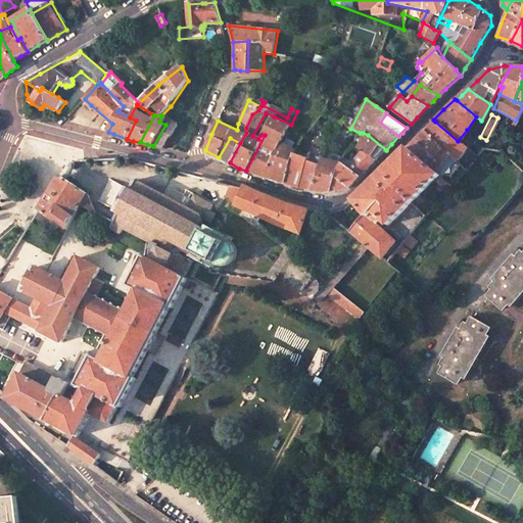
[(285,183),(295,153),(307,133),(303,131),(291,150),(281,143),(291,125),(274,116),(265,135),(246,171),(268,178),(285,183)]
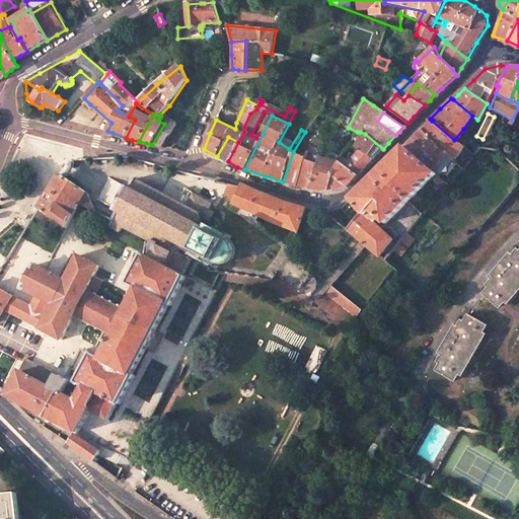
[(472,116),(463,129),(471,134),(477,120),(472,116)]
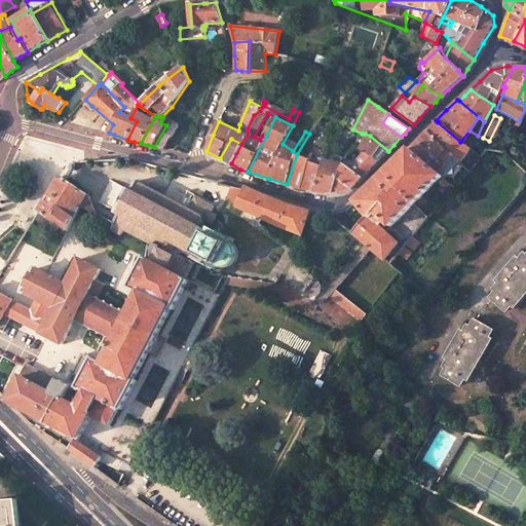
[(170,119),(166,125),(154,147),(160,148),(165,149),(180,125),(170,119)]
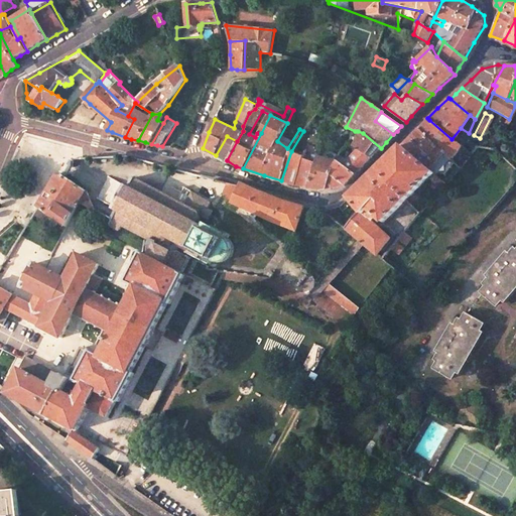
[(419,129),(444,153),(447,156),(452,159),(461,146),(452,139),(429,120),(424,125),(419,129)]
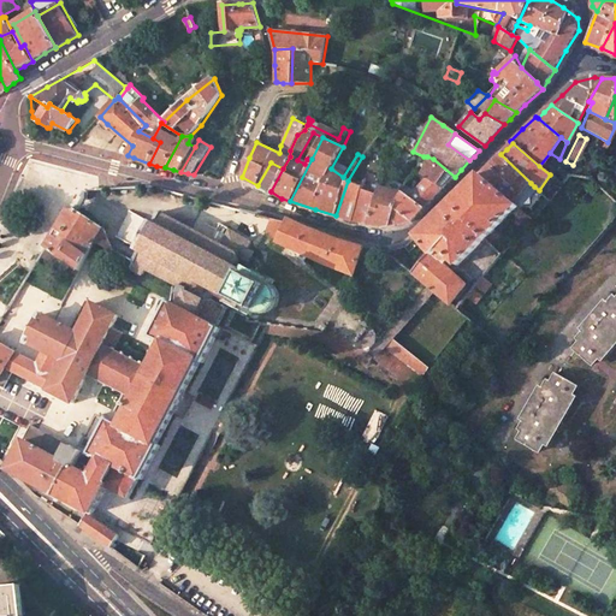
[(480,176),(514,203),(531,183),(501,154),(490,165),(480,176)]
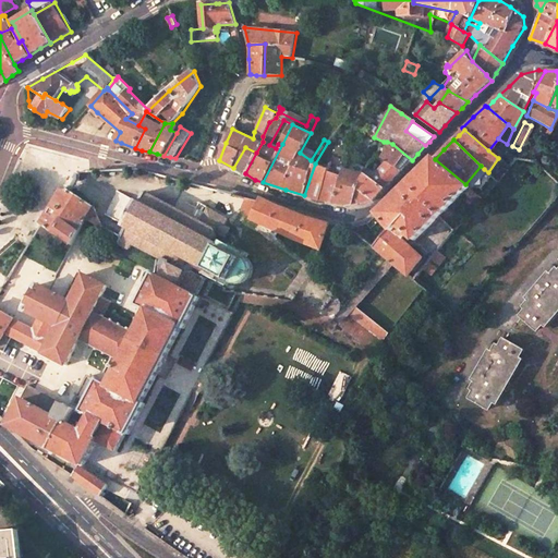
[(412,160),(392,144),(381,158),(387,162),(401,171),(407,166),(412,160)]
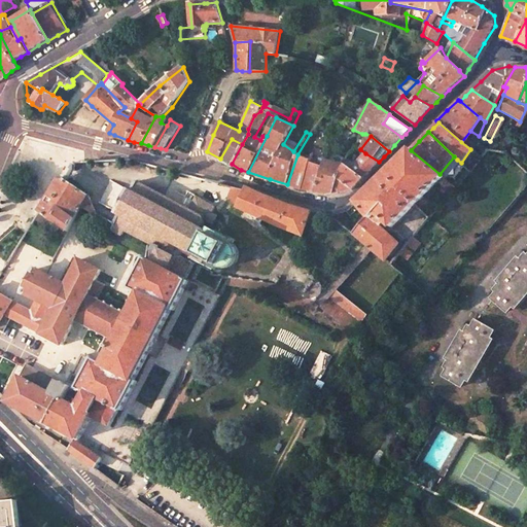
[(232,139),(220,159),(226,162),(232,164),(242,144),(232,139)]
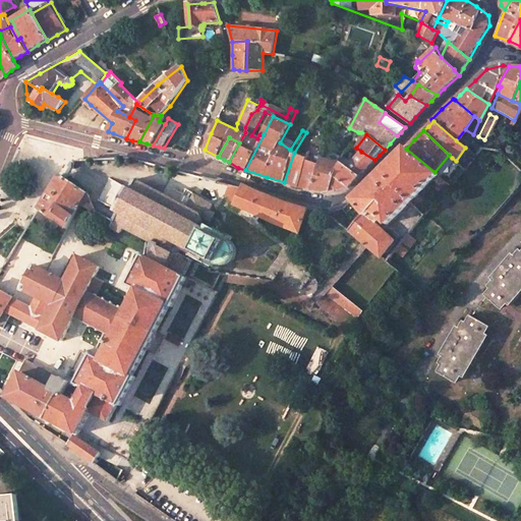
[(472,142),(467,149),(474,157),(480,149),(472,142)]
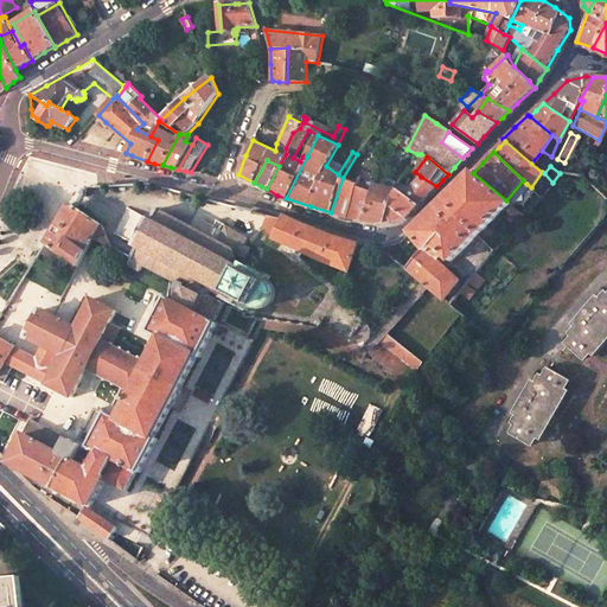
[(355,219),(360,221),(375,184),(378,176),(377,174),(363,168),(357,184),(346,217),(355,219)]
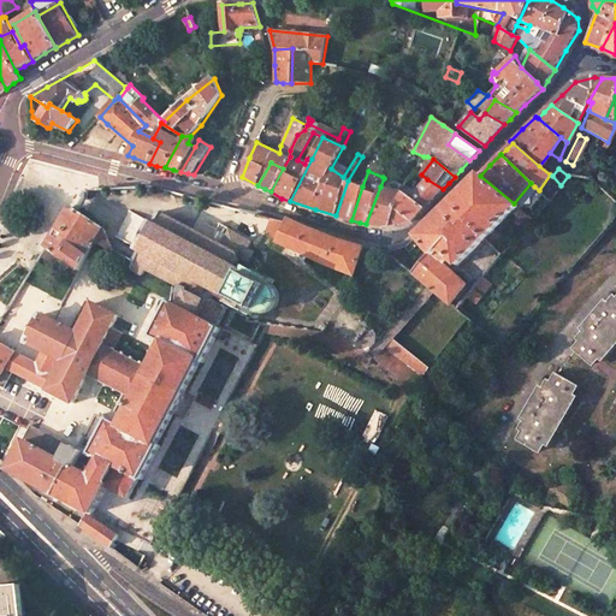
[(418,215),(425,208),(412,196),(415,191),(427,179),(421,175),(416,171),(404,190),(406,191),(396,209),(412,221),(418,215)]
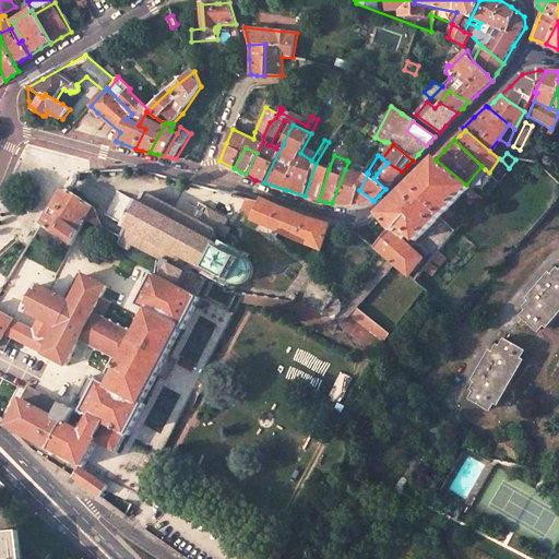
[(436,159),(379,214),(389,229),(403,239),(407,234),(415,240),(472,189),(466,185),(436,159)]
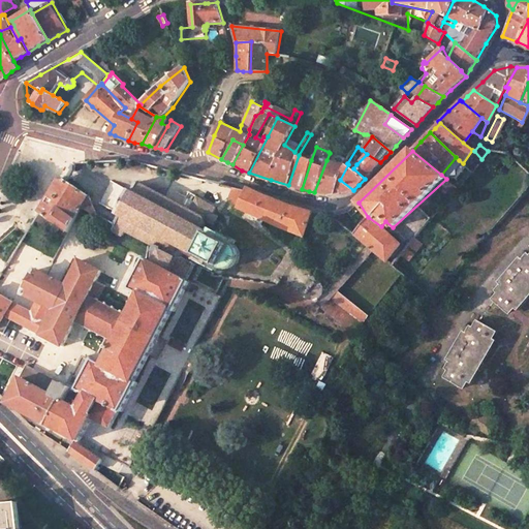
[(380,162),(367,154),(356,164),(368,175),(373,168),(380,162)]
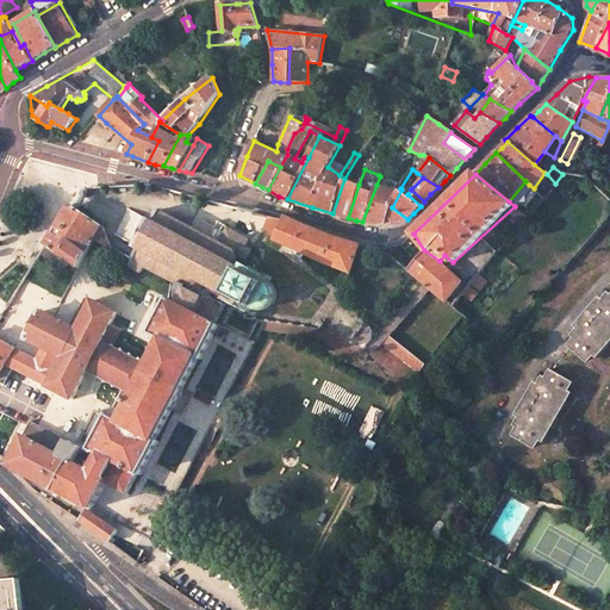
[(348,218),(359,185),(344,179),(332,213),(340,216),(348,218)]
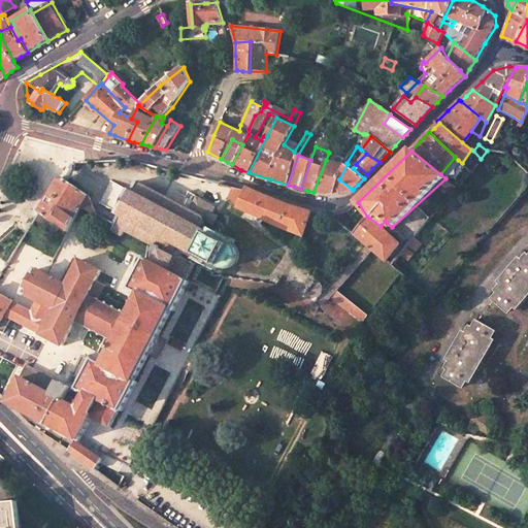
[(348,164),(347,163),(343,166),(326,160),(314,192),(321,193),(327,194),(333,194),(339,179),(348,164)]
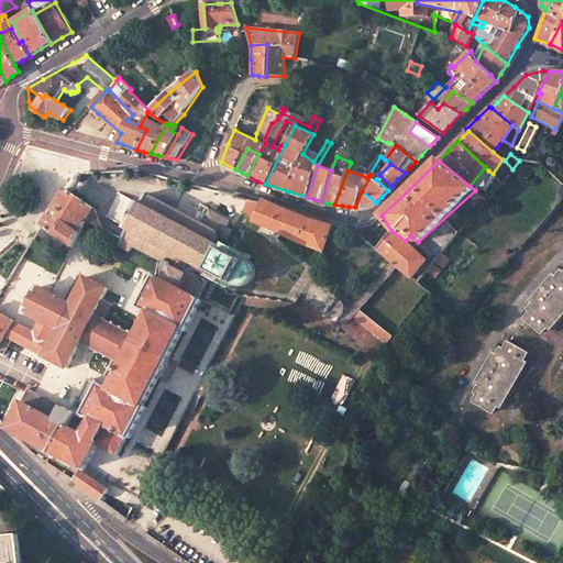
[(493,174),(488,170),(485,176),(494,185),(498,180),(493,174)]
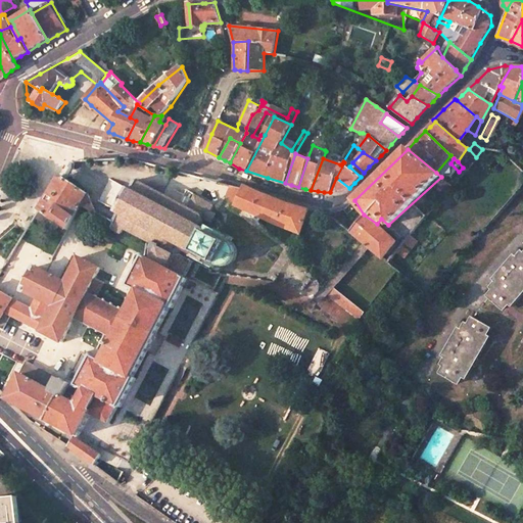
[(364,173),(352,162),(349,167),(361,177),(364,173)]
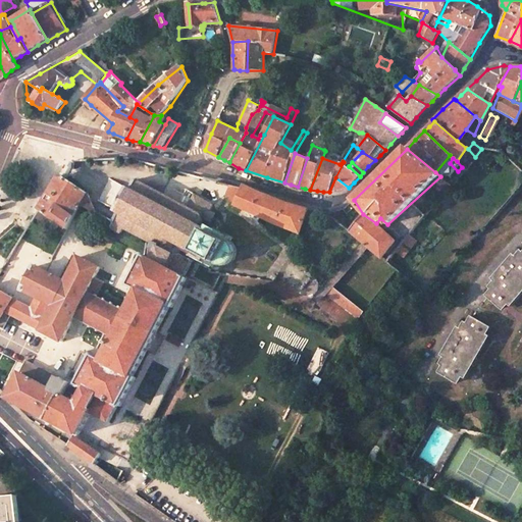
[(442,171),(440,176),(446,180),(449,176),(442,171)]
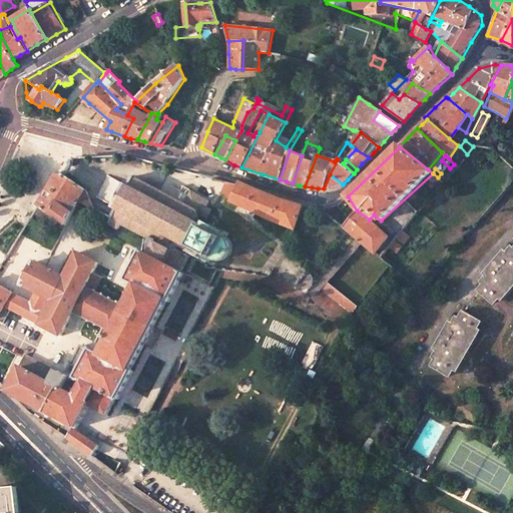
[(79,200),(85,204),(94,209),(86,190),(64,175),(62,175),(61,175),(58,174),(39,206),(50,213),(45,220),(62,232),(79,200)]
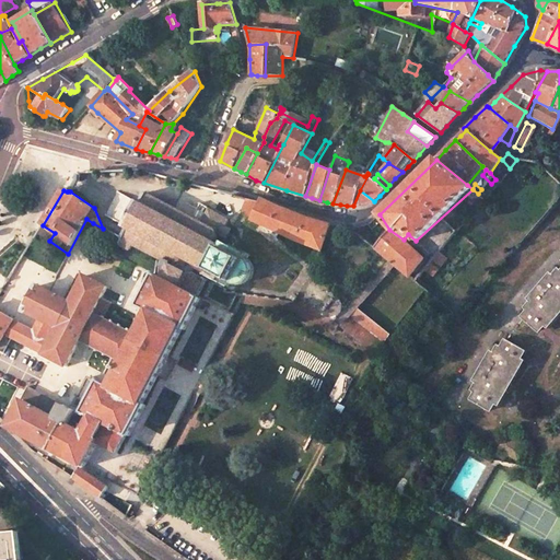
[(374,201),(360,190),(353,206),(364,203),(374,201)]
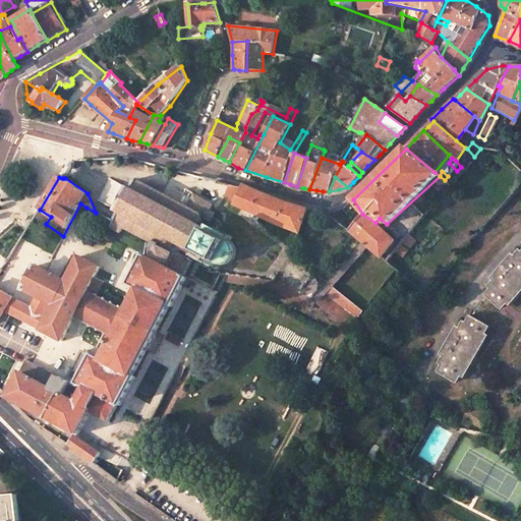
[(131,189),(128,187),(116,211),(119,212),(111,227),(121,232),(123,227),(147,239),(143,256),(183,278),(184,275),(192,259),(180,253),(183,247),(192,252),(191,255),(213,267),(214,264),(216,265),(219,265),(222,266),(224,265),(226,264),(228,263),(229,262),(231,261),(232,258),(233,256),(233,255),(234,253),(234,252),(234,250),(233,249),(233,247),(232,246),(231,244),(230,243),(229,242),(228,241),(227,240),(228,237),(207,226),(206,228),(197,224),(200,223),(201,220),(201,218),(210,222),(215,214),(210,211),(213,205),(193,193),(186,188),(181,200),(180,203),(136,179),(131,189)]
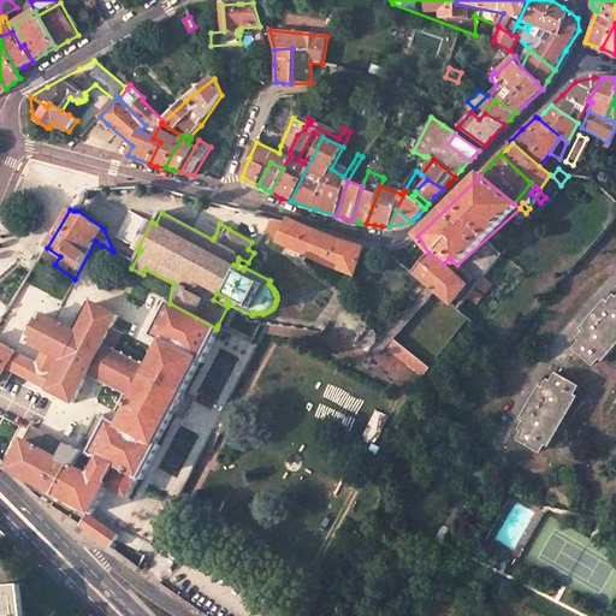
[(286,223),(272,219),(270,225),(268,227),(270,229),(270,230),(279,243),(289,247),(288,249),(304,262),(308,255),(354,276),(363,248),(338,241),(306,229),(288,220),(286,223)]
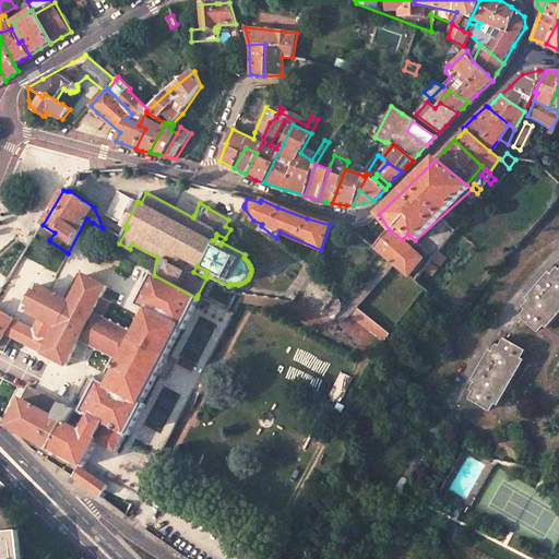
[(43,225),(37,233),(49,240),(55,233),(43,225)]
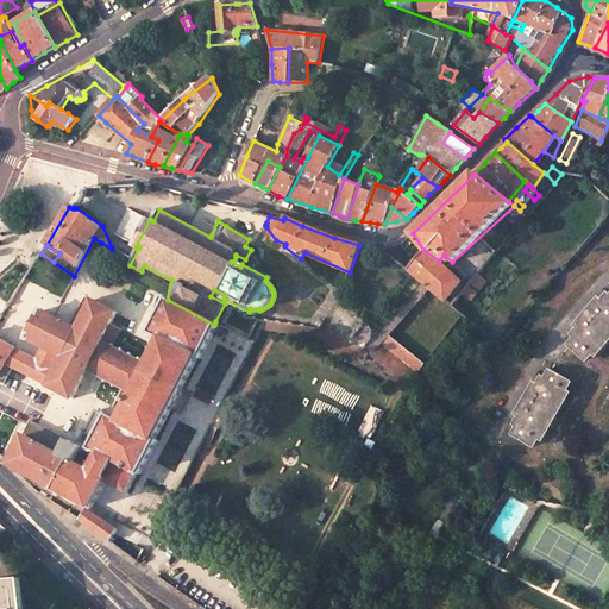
[(439,261),(424,250),(407,269),(422,282),(369,343),(363,350),(368,353),(408,385),(425,365),(387,336),(429,288),(446,301),(460,282),(439,261)]
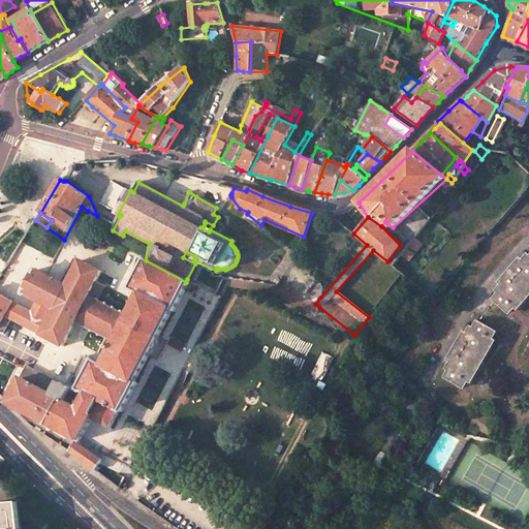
[(414,240),(403,254),(409,259),(422,245),(414,240)]
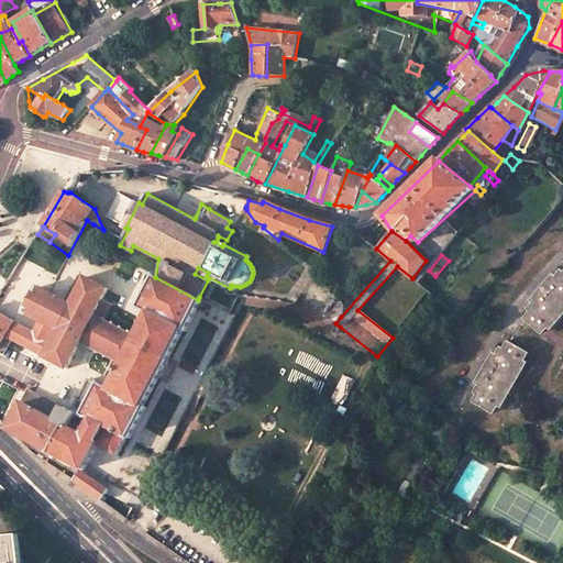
[(560,268),(525,308),(528,310),(522,317),(539,331),(544,326),(547,328),(562,308),(562,269),(562,271),(560,268)]
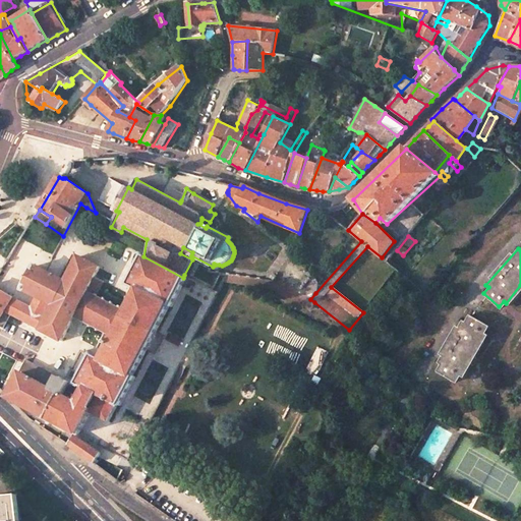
[(94,463),(102,453),(77,437),(92,410),(98,413),(97,415),(109,421),(118,405),(120,406),(135,377),(133,375),(170,306),(172,307),(182,286),(183,278),(143,256),(129,285),(138,289),(126,311),(115,338),(103,361),(92,356),(77,384),(85,388),(80,397),(77,396),(76,398),(70,395),(73,390),(68,387),(70,383),(60,378),(53,391),(21,374),(9,398),(48,418),(43,427),(79,452),(94,463)]
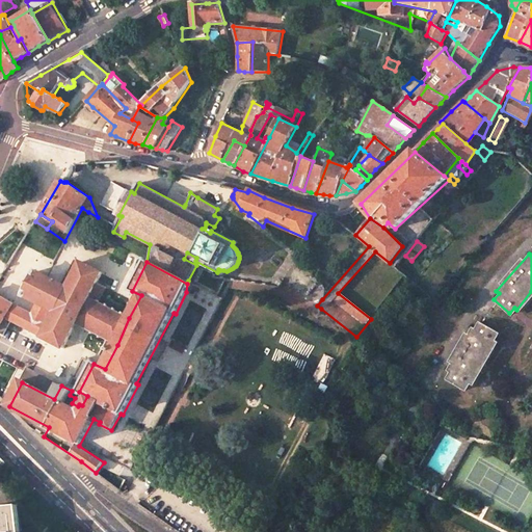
[(56,312),(43,338),(63,348),(76,324),(84,328),(83,329),(84,330),(85,328),(91,333),(91,334),(92,335),(94,333),(100,336),(99,338),(100,339),(101,337),(107,340),(106,342),(108,342),(108,341),(117,345),(129,318),(123,314),(123,313),(122,312),(121,314),(114,311),(115,309),(114,308),(113,310),(107,307),(108,304),(106,304),(106,306),(99,302),(106,287),(97,283),(102,273),(81,262),(68,287),(36,271),(34,276),(32,280),(26,291),(25,294),(24,296),(37,302),(38,302),(56,312)]
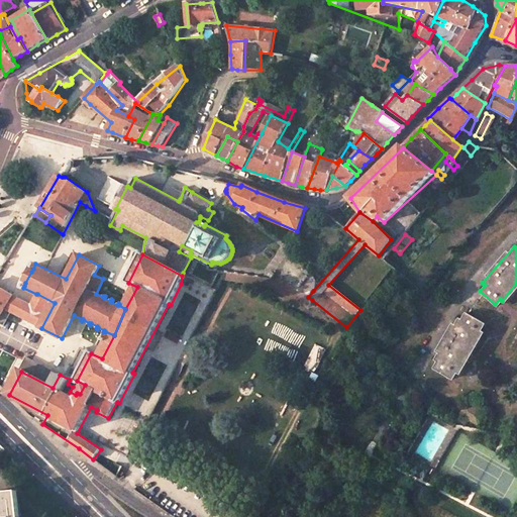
[(210,287),(183,273),(182,276),(181,284),(184,285),(187,281),(214,295),(222,279),(268,286),(307,307),(312,300),(308,297),(313,291),(311,292),(309,293),(308,293),(306,294),(305,294),(303,293),(301,293),(300,292),(299,291),(276,272),(271,279),(218,271),(210,287)]
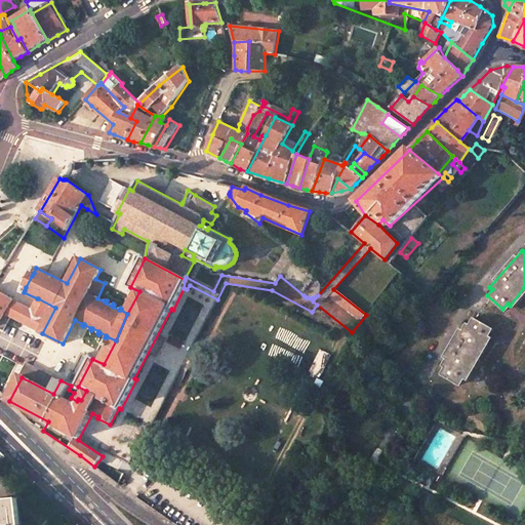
[(0,328),(4,331),(11,317),(42,333),(55,308),(38,298),(37,298),(32,310),(14,300),(0,291),(0,328)]
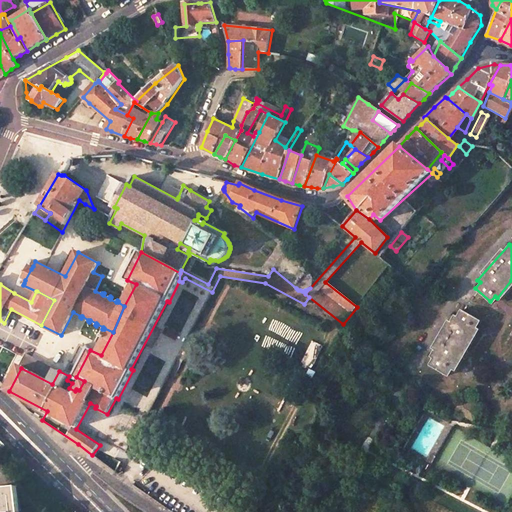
[(478,318),(460,308),(457,315),(453,313),(429,356),(433,358),(429,365),(446,375),(450,368),(453,369),(477,327),(474,325),(478,318)]
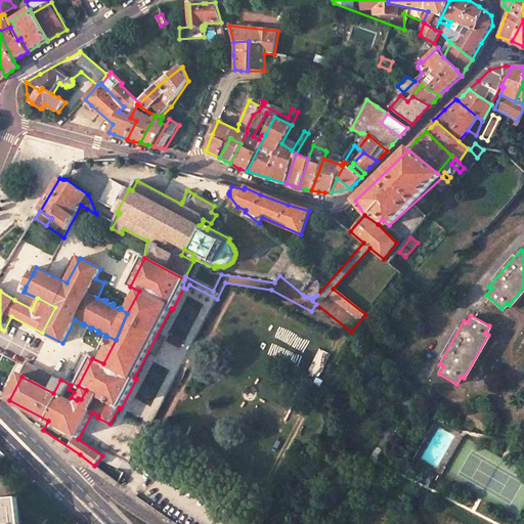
[(108,466),(103,472),(117,483),(121,475),(108,466)]
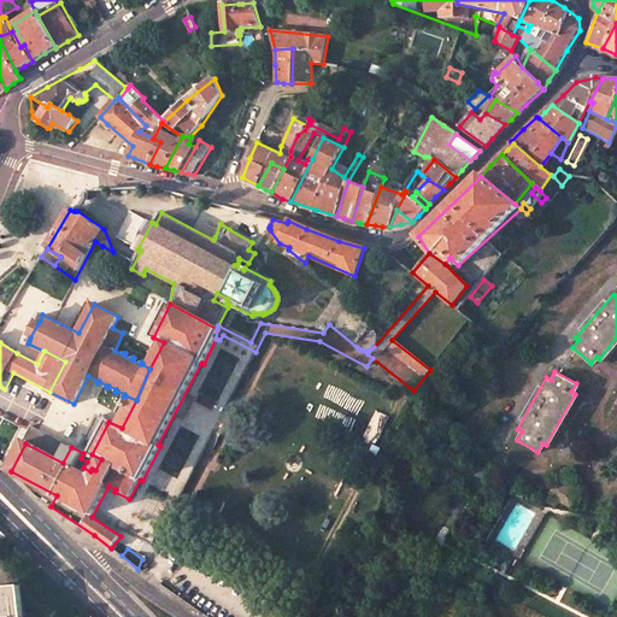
[(25,616),(23,587),(0,588),(0,616),(25,616)]
